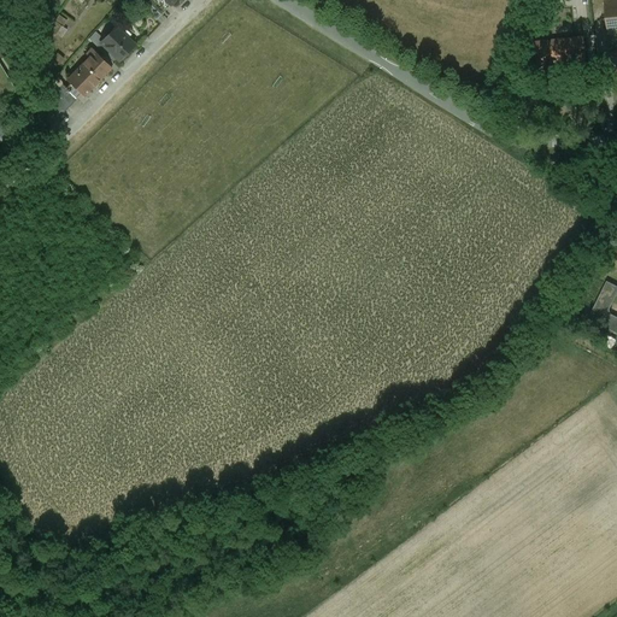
[(170,5),(165,0),(148,0),(147,1),(151,5),(160,15),(170,5)]
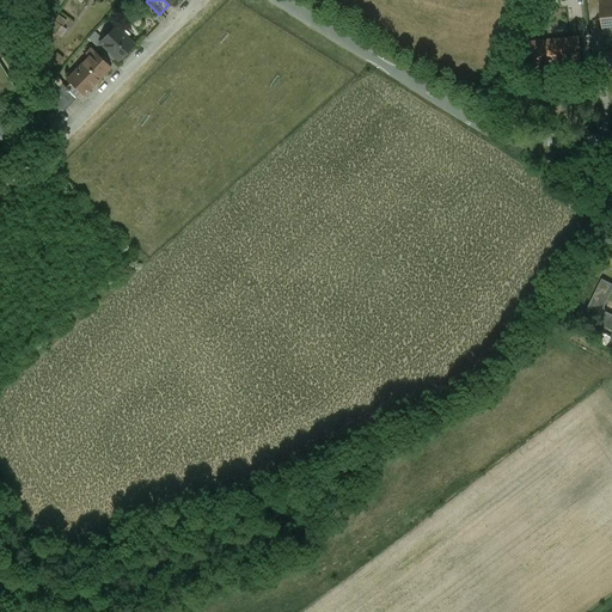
[(611,0),(601,0),(600,0),(604,34),(611,32),(611,0)]
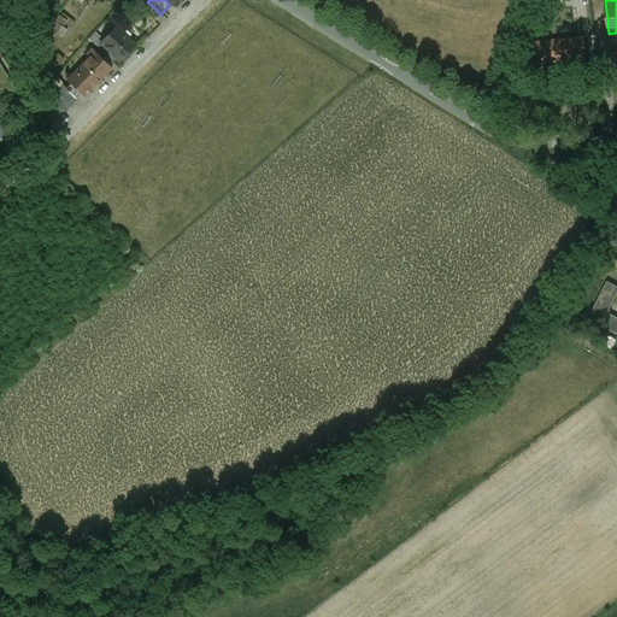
[(156,19),(160,15),(151,5),(145,10),(156,19)]
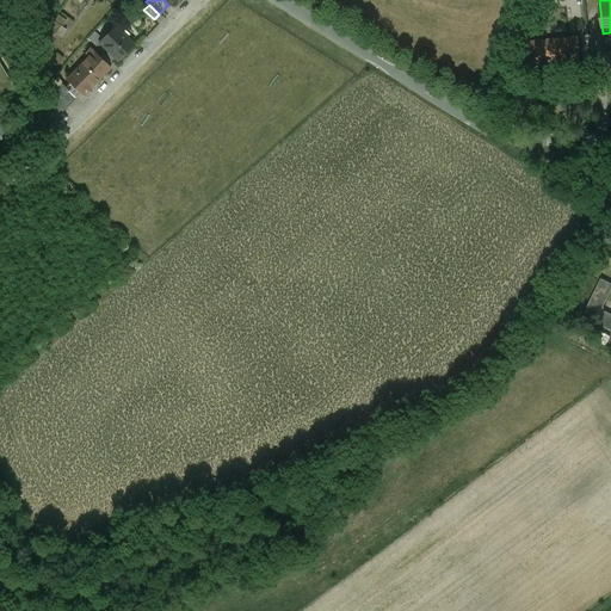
[(59,14),(49,28),(61,37),(67,29),(62,26),(66,20),(59,14)]
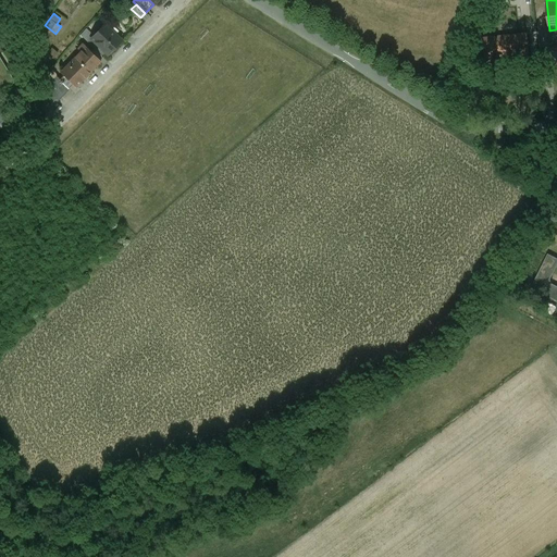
[(94,36),(91,38),(107,53),(108,54),(121,40),(115,35),(111,31),(104,25),(94,36)]
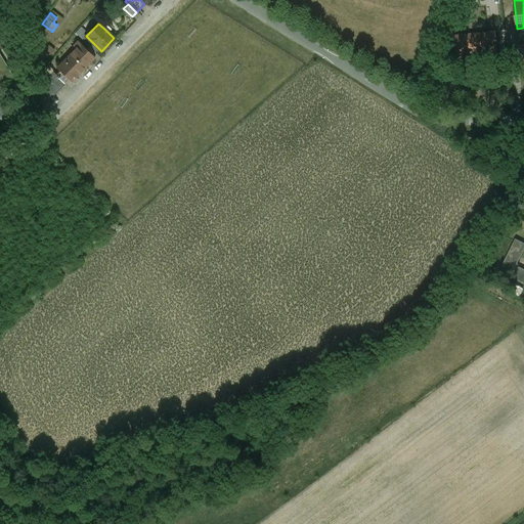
[(76,34),(89,46),(97,54),(100,50),(86,36),(88,34),(81,28),(76,34)]
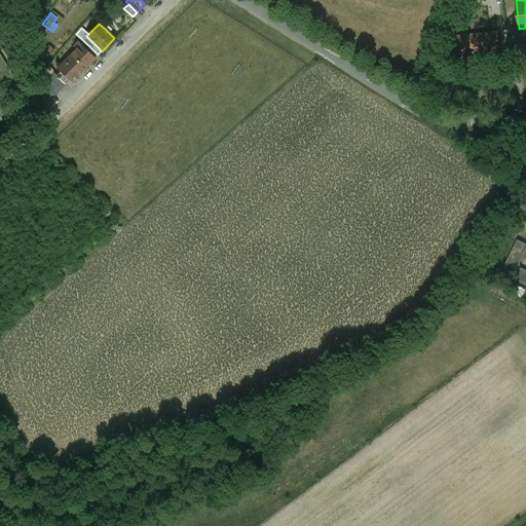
[(497,32),(456,36),(458,58),(499,52),(497,32)]
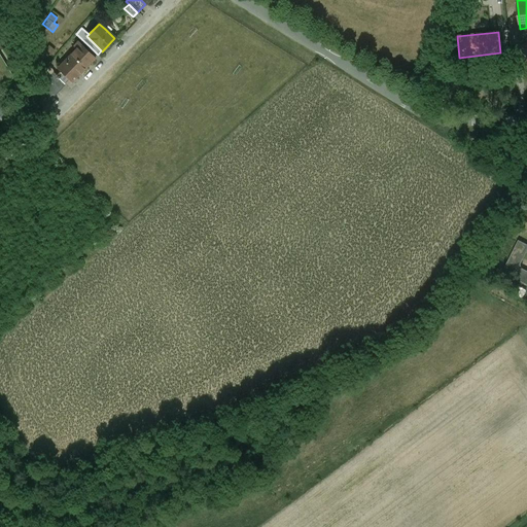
[(74,46),(76,48),(58,68),(72,82),(95,59),(94,58),(85,50),(78,42),(74,46)]
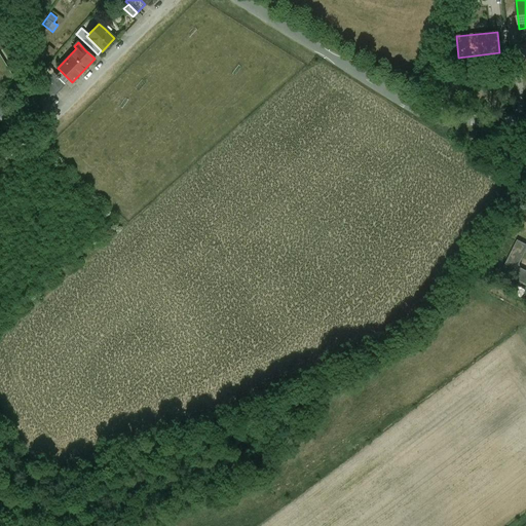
[(48,45),(44,50),(49,55),(53,50),(48,45)]
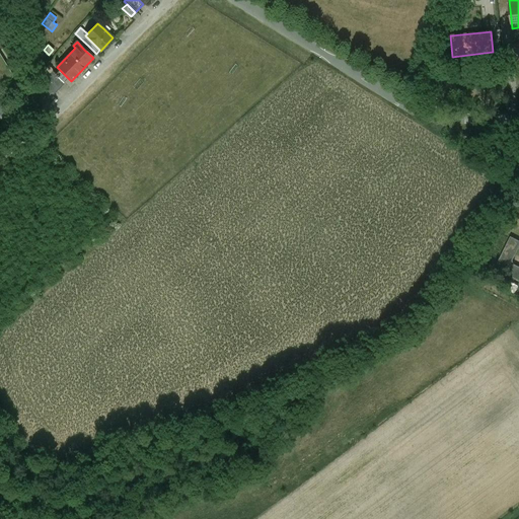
[(84,50),(92,57),(96,54),(88,46),(84,50)]
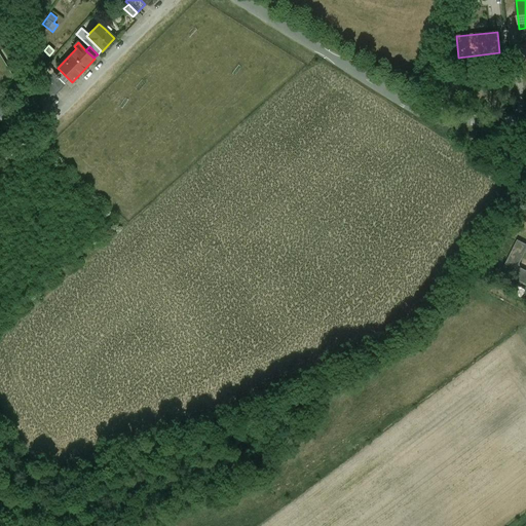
[(0,57),(0,83),(12,77),(0,57)]
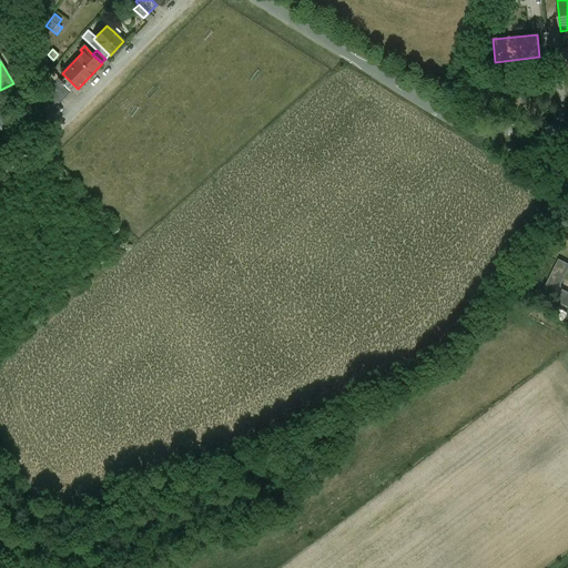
[(70,91),(57,78),(48,87),(52,110),(70,91)]
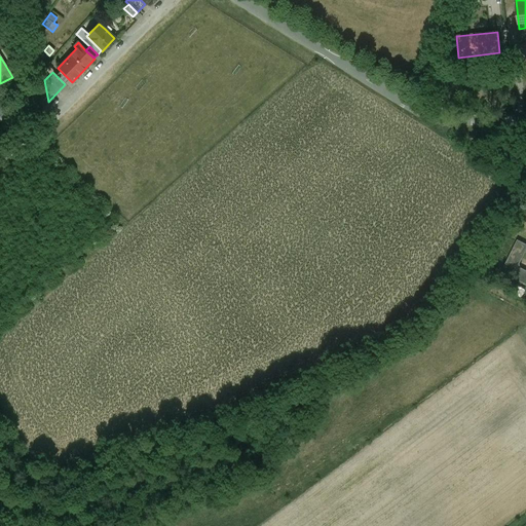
[(16,83),(9,87),(14,97),(22,92),(16,83)]
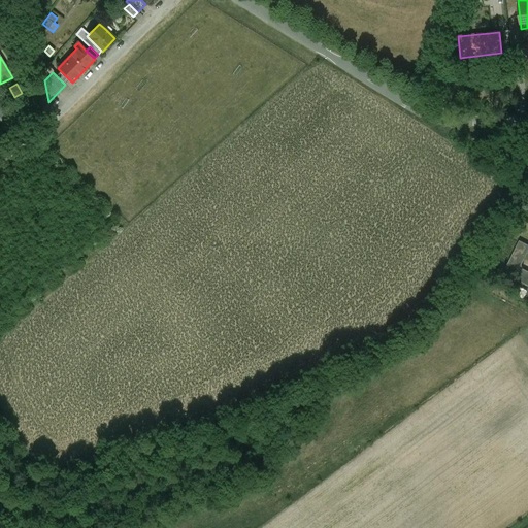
[(527,250),(527,244),(520,240),(502,272),(505,274),(527,285),(527,271),(523,269),(521,265),(527,250)]
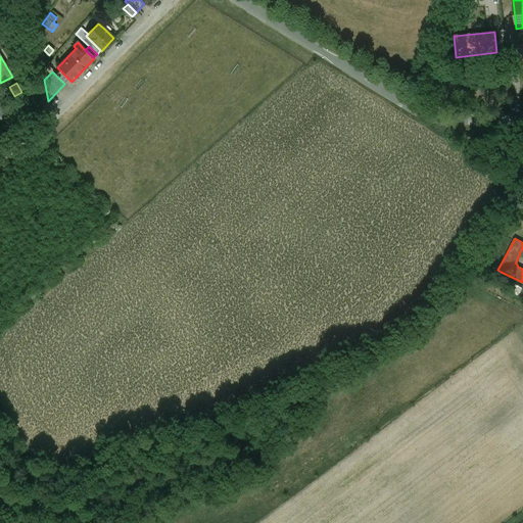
[(513,283),(510,289),(520,294),(522,287),(513,283)]
